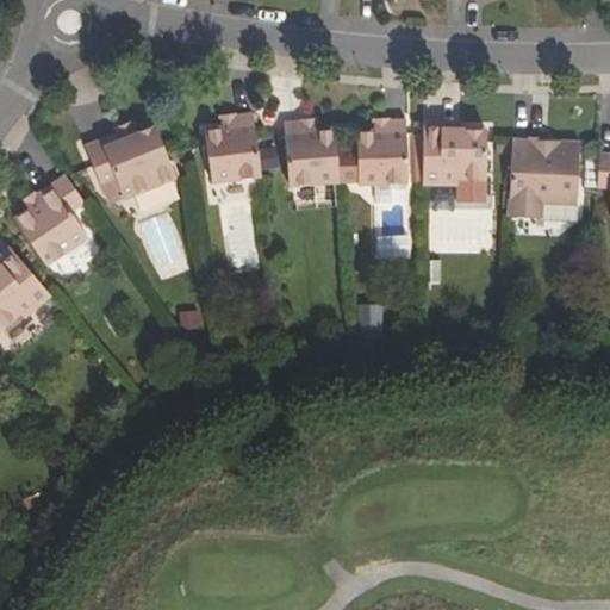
[(251,112),(231,114),(234,125),(221,126),(204,129),(211,181),(261,174),(251,112)]
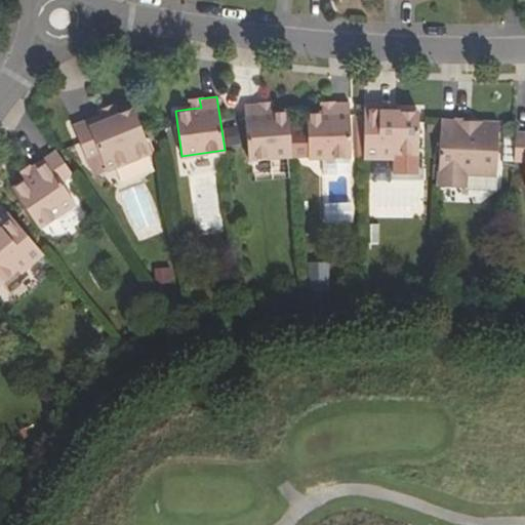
[(190,109),(201,108),(199,98),(199,96),(189,98),(190,109)]
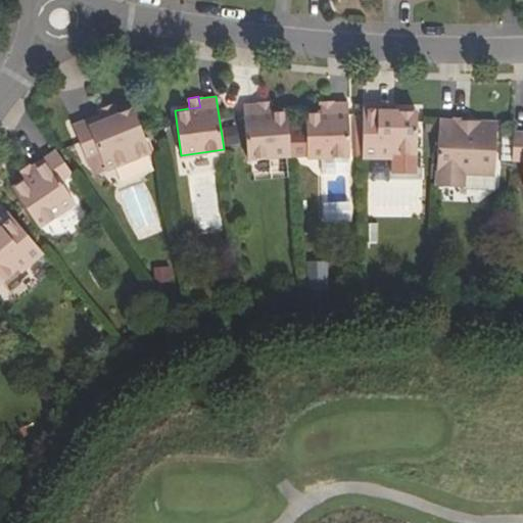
[(322,109),(333,109),(333,101),(333,99),(322,99),(322,109)]
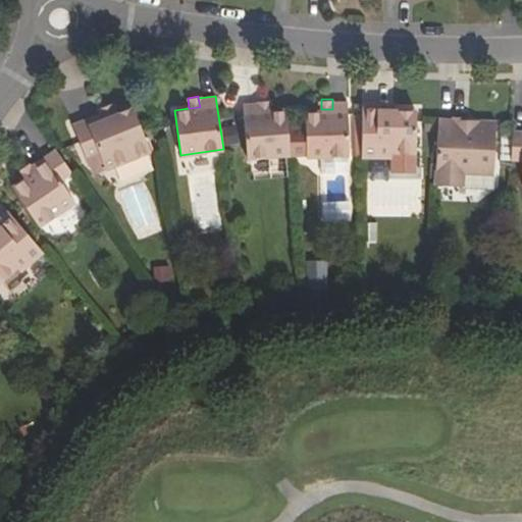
[(259,102),(259,110),(271,109),(270,100),(259,100),(259,102)]
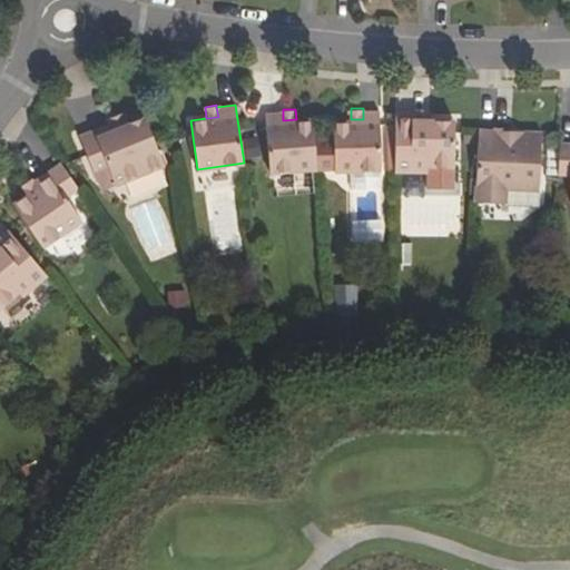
[(317,167),(334,166),(334,167),(381,168),(381,110),(363,110),(363,119),(351,119),(334,119),(334,134),(314,134),(317,167)]
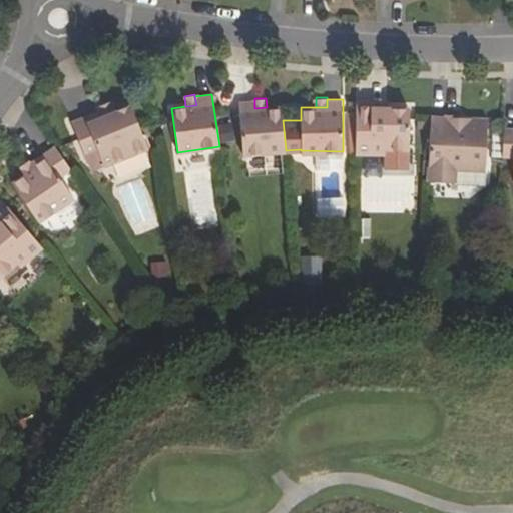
[(282,106),(267,107),(254,108),(254,100),(239,102),(243,153),(286,150),(283,120),(282,106)]
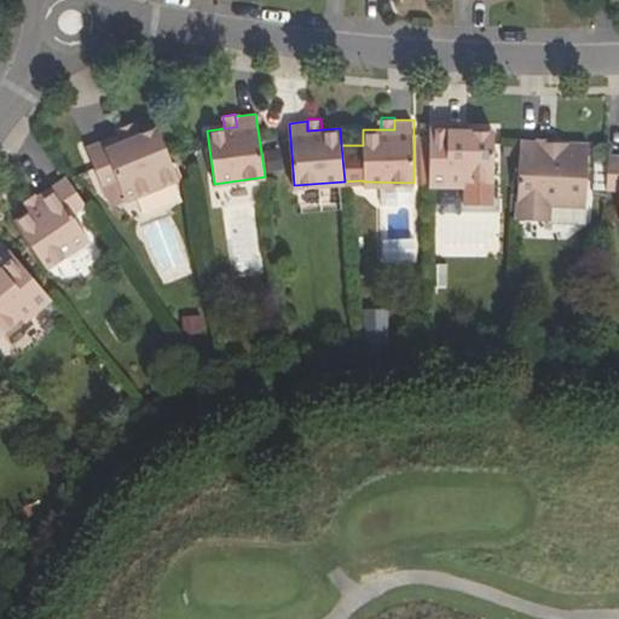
[(123,129),(126,136),(139,132),(137,122),(123,127),(123,129)]
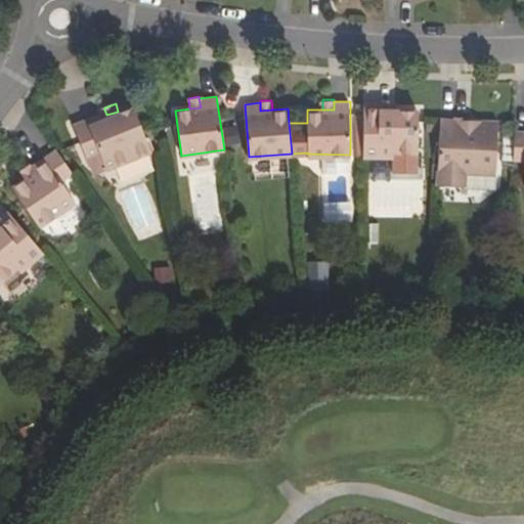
[(381,104),(363,103),(363,115),(357,115),(357,157),(395,157),(394,172),(419,172),(419,111),(381,110),(381,104)]
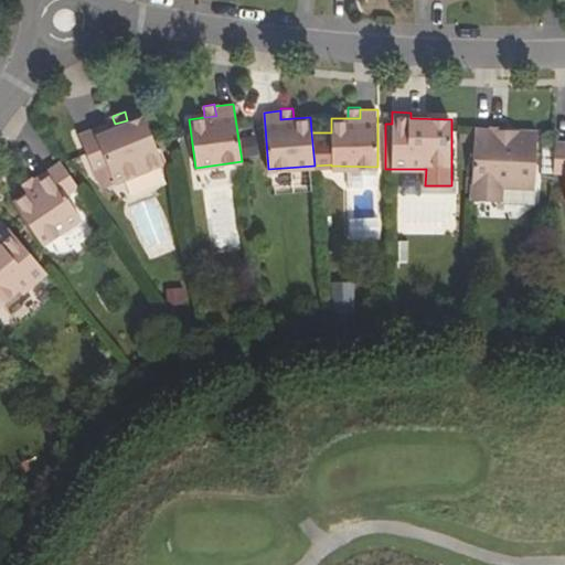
[(127,120),(115,124),(113,118),(80,128),(89,163),(105,158),(112,179),(160,164),(145,115),(127,120)]
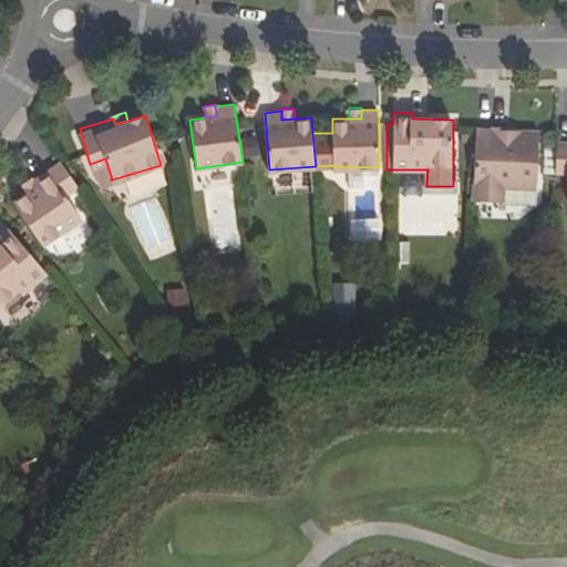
[(504,138),(504,133),(540,135),(540,130),(504,129),(504,126),(494,125),(493,129),(493,138),(504,138)]
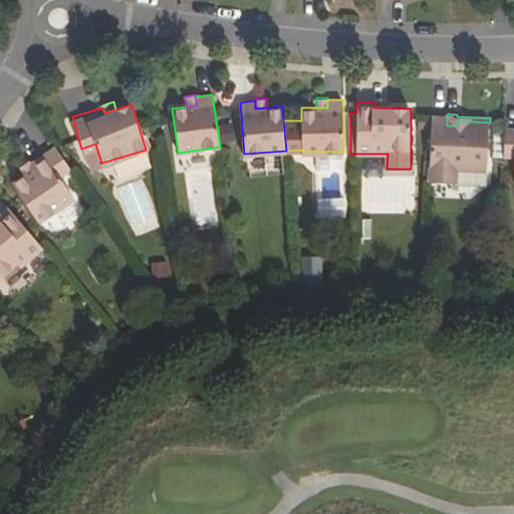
[(487,171),(490,122),(457,120),(457,125),(447,125),(447,116),(432,115),(430,181),(458,182),(458,169),(487,171)]
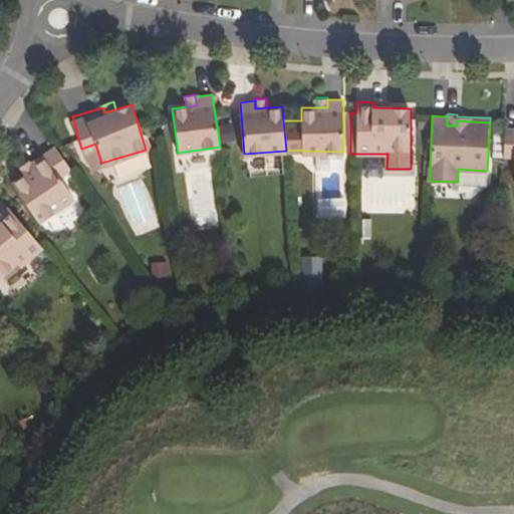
[(513,130),(504,130),(503,158),(513,158),(513,130)]
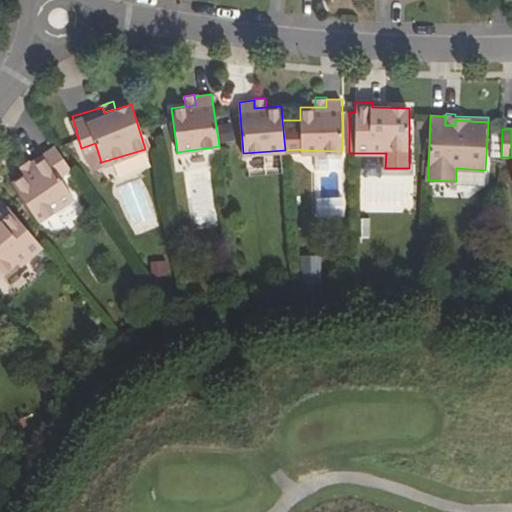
[(56,148),(44,156),(48,162),(40,167),(38,163),(12,182),(39,221),(63,205),(71,216),(92,201),(56,148)]
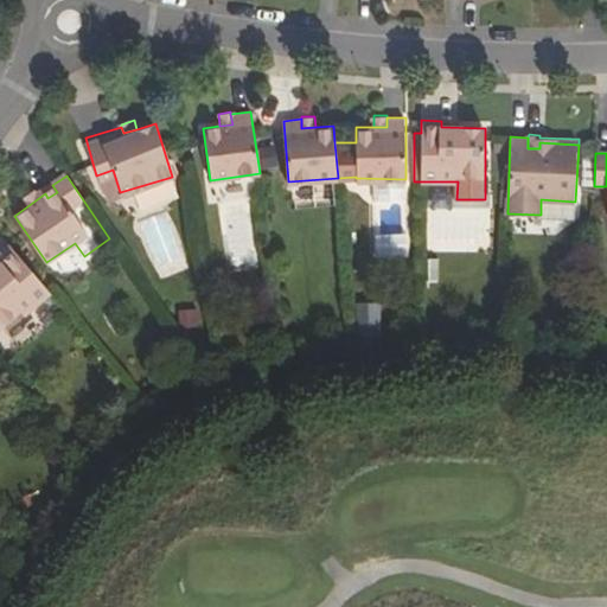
[(48,198),(57,192),(52,185),(50,183),(42,189),(43,191),(12,212),(14,216),(45,193),(48,198)]
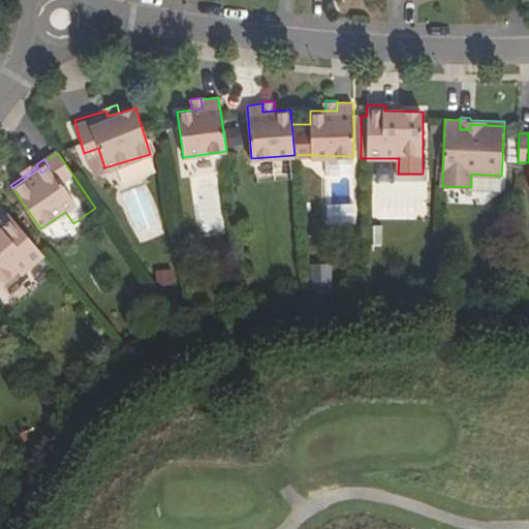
[(471,187),(501,189),(501,176),(471,174),(471,187)]
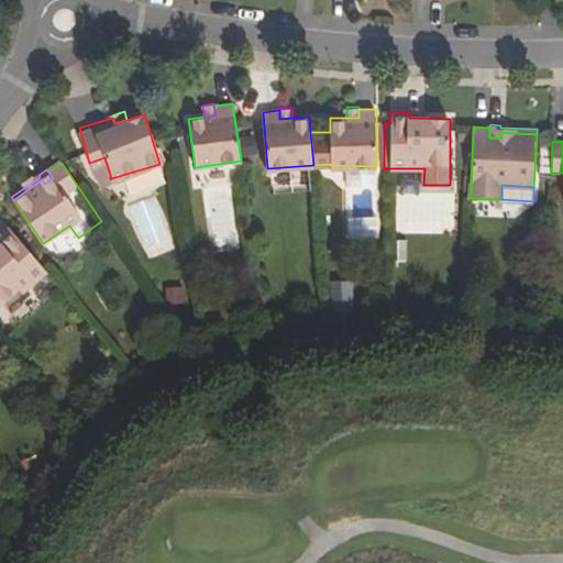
[(23,293),(47,272),(11,229),(0,238),(0,241),(2,244),(0,246),(0,304),(20,288),(23,293)]
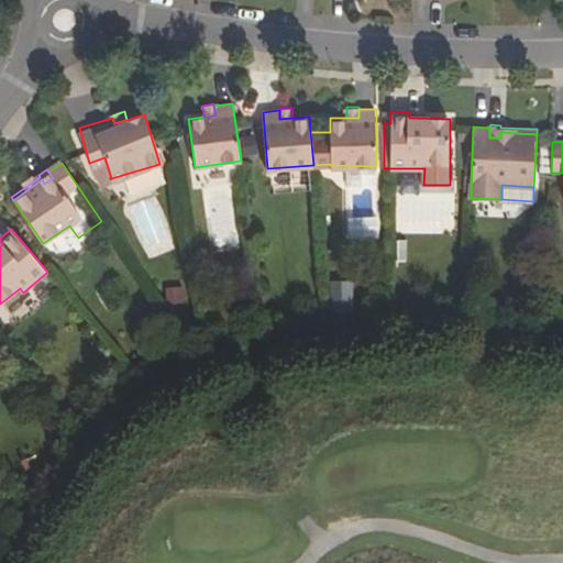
[(332,293),(352,293),(352,278),(332,278),(332,293)]
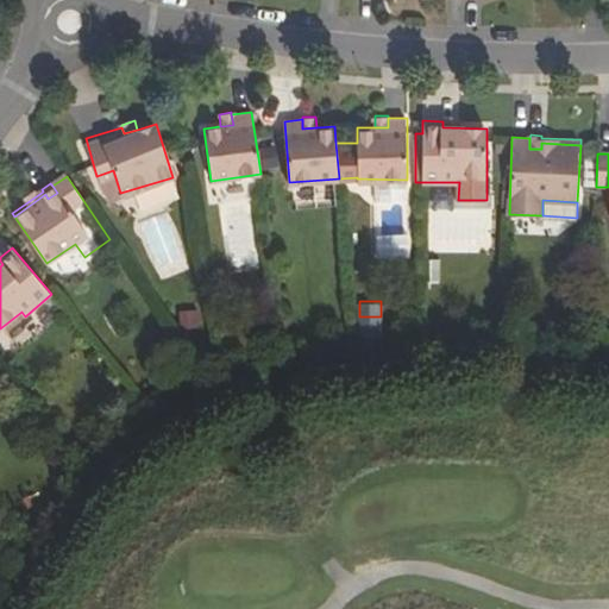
[(359,333),(381,333),(381,316),(359,316),(359,333)]
